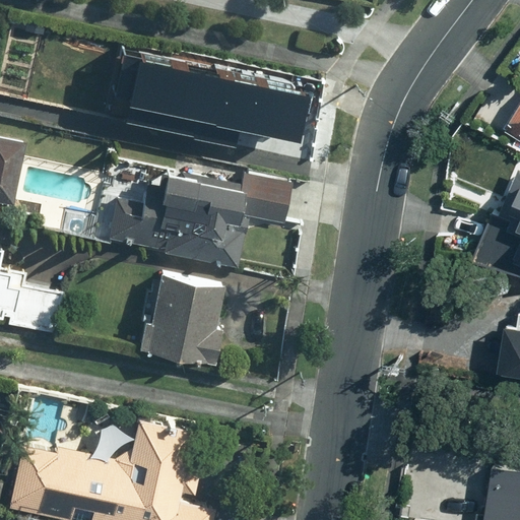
[(141,43),(127,111),(225,131),(232,102),(284,113),(293,74),(141,43)]
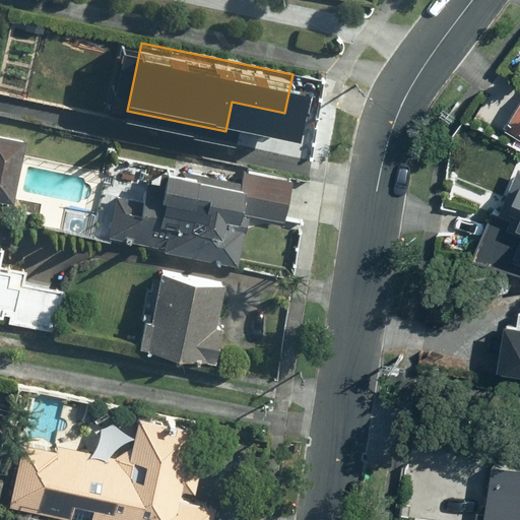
[(519,115),(509,132),(519,138),(519,115)]
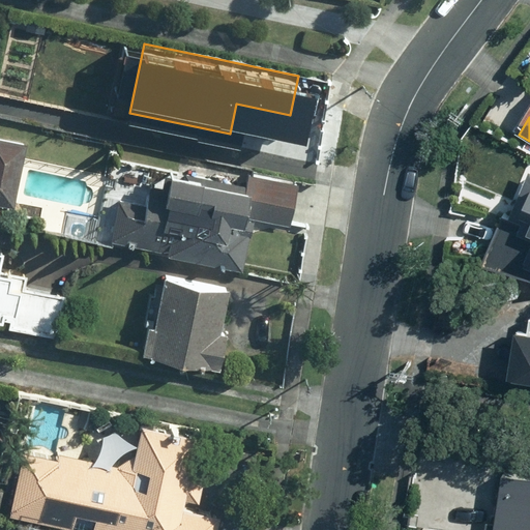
[(25,146),(0,141),(0,207),(12,210),(25,146)]
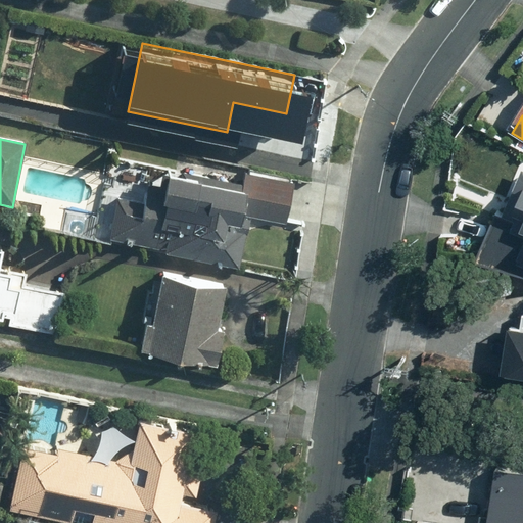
[(522,160),(522,161),(514,184),(522,187),(522,201),(519,214),(494,203),(477,247),(522,265),(522,160)]
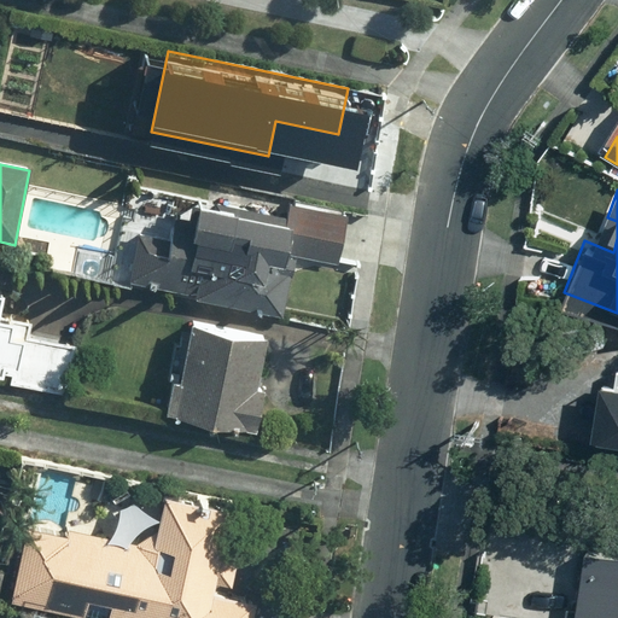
[(286,318),(297,269),(312,273),(314,263),(340,269),(351,220),(286,205),(284,217),(198,199),(192,225),(178,221),(173,243),(143,235),(132,284),(286,318)]
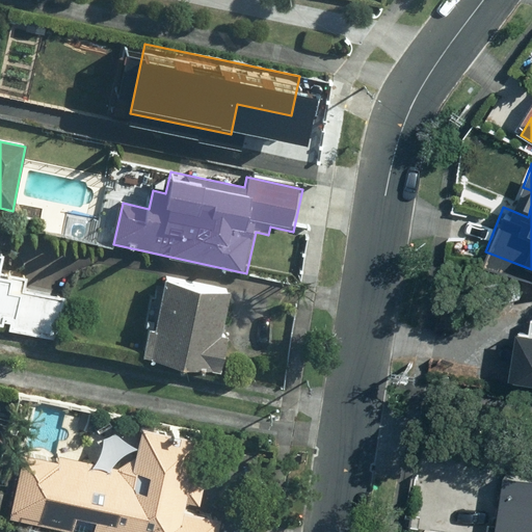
[(21,292),(8,289),(10,277),(0,275),(0,323),(1,324),(2,319),(15,321),(21,292)]
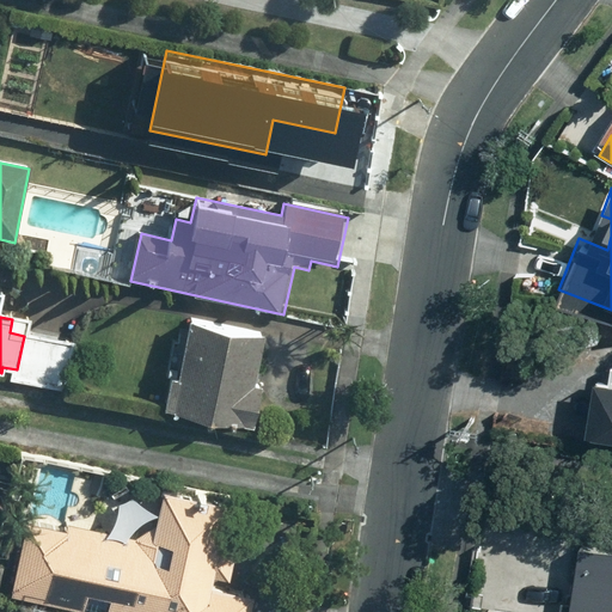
[(259,389),(256,387),(263,341),(177,326),(163,415),(254,429),(259,389)]
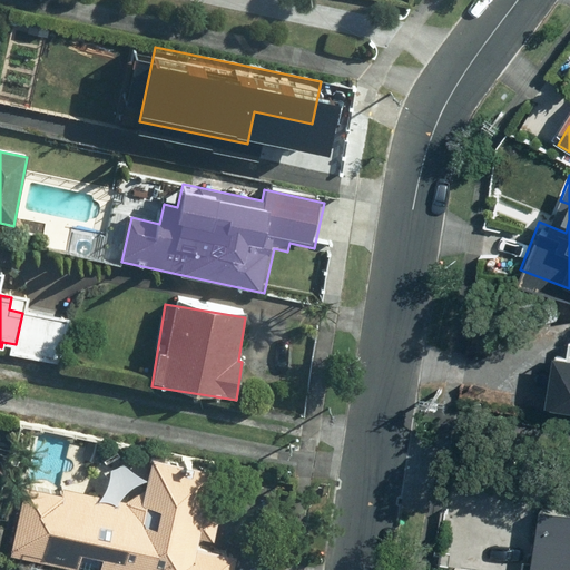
[(569,363),(554,362),(550,408),(569,410),(569,363)]
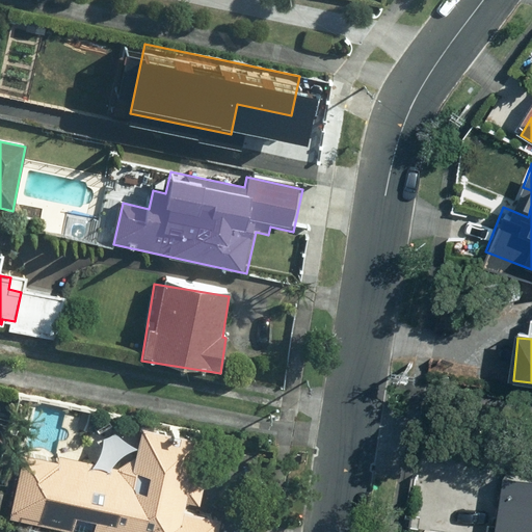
[(205,479),(191,477),(200,439),(142,426),(135,457),(116,433),(94,455),(109,472),(69,459),(44,496),(38,526),(70,531),(71,531),(74,517),(96,522),(92,531),(216,531),(219,519),(184,511),(185,504),(198,506),(205,479)]
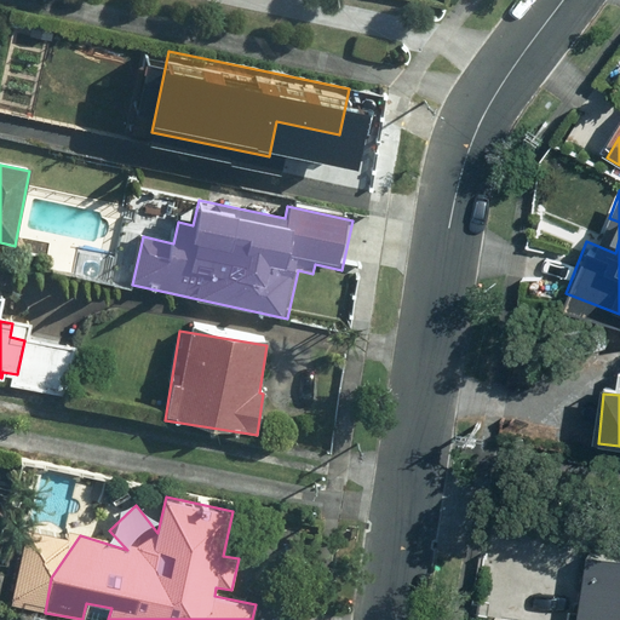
[(512,619),(497,618),(495,619),(619,619),(619,551),(596,547),(585,619),(512,619)]
